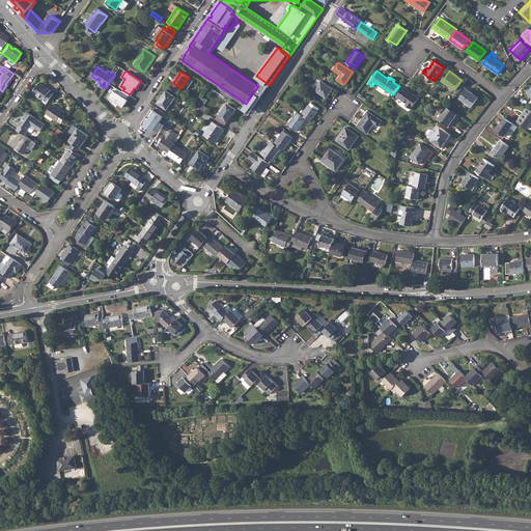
[(335,83),(326,76),(323,81),(320,80),(314,89),(327,98),(333,88),(332,87),(335,83)]
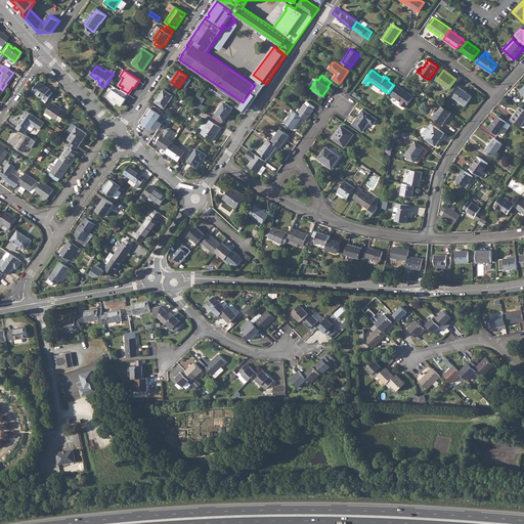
[(241,106),(248,111),(266,84),(260,80),(241,106)]
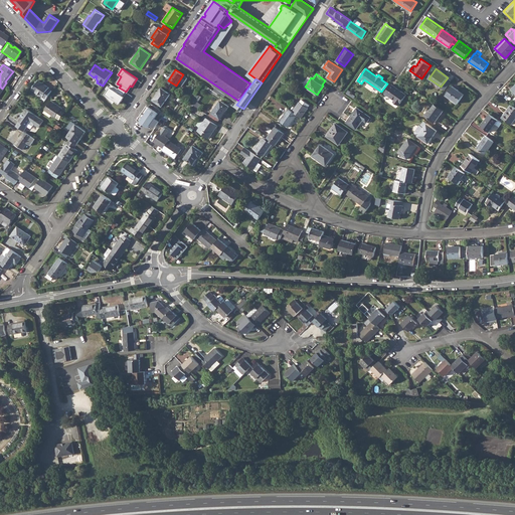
[(41,99),(44,102),(52,91),(49,89),(49,88),(38,79),(32,90),(42,97),(41,99)]
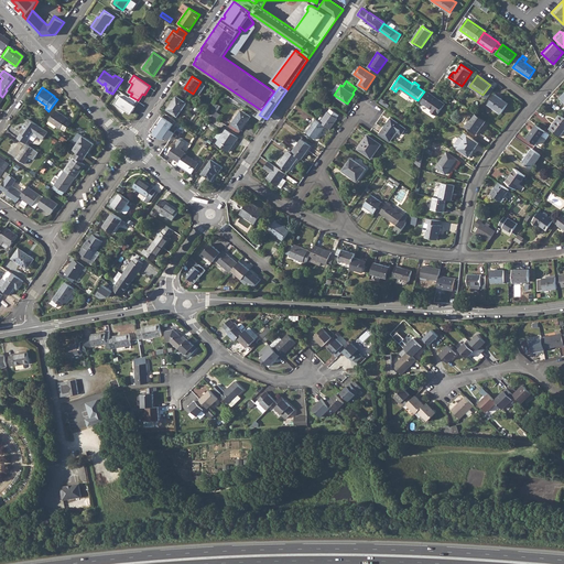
[(429,91),(421,102),(424,105),(425,105),(432,109),(431,110),(436,115),(437,114),(438,114),(445,104),(429,91)]
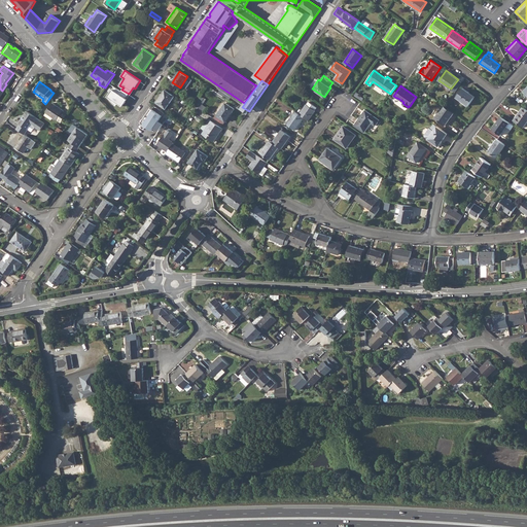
[(124,100),(129,94),(121,90),(121,91),(114,86),(107,96),(116,105),(117,103),(123,106),(126,101),(124,100)]
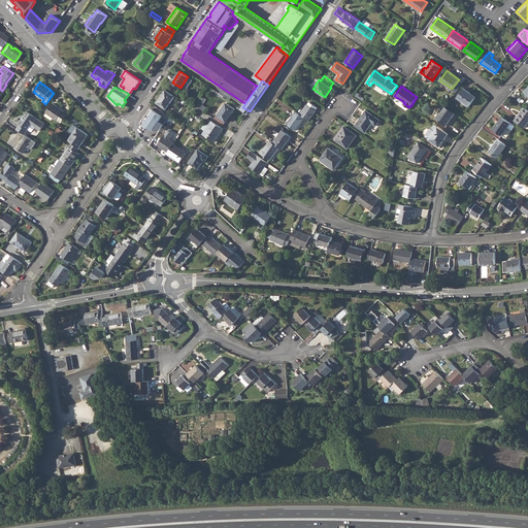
[(464,88),(457,97),(469,105),(475,96),(464,88)]
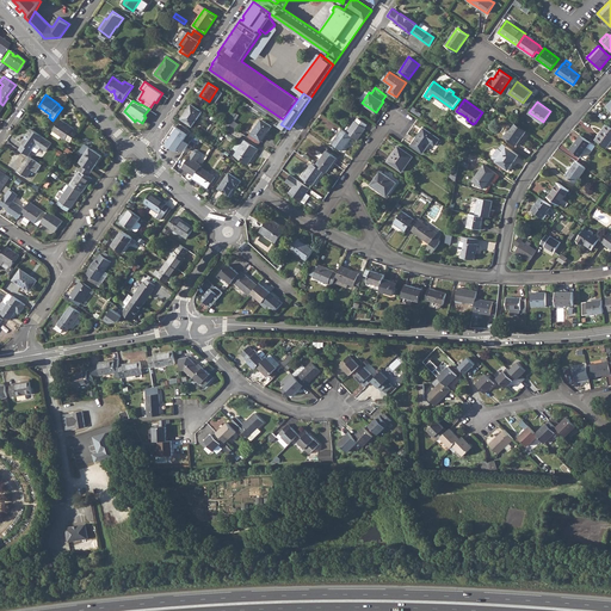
[(191,104),(181,118),(192,125),(203,111),(191,104)]
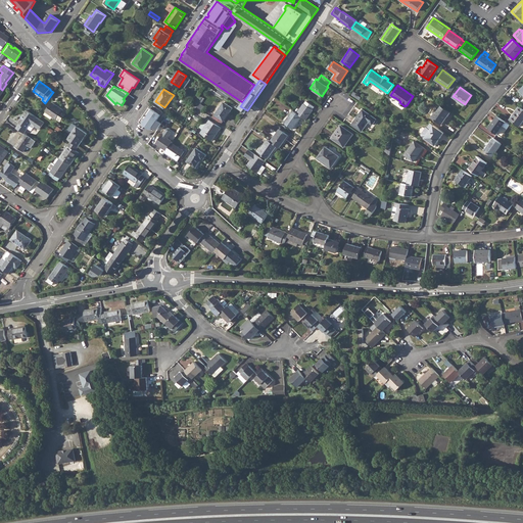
[(199,95),(193,104),(197,106),(199,102),(203,97),(199,95)]
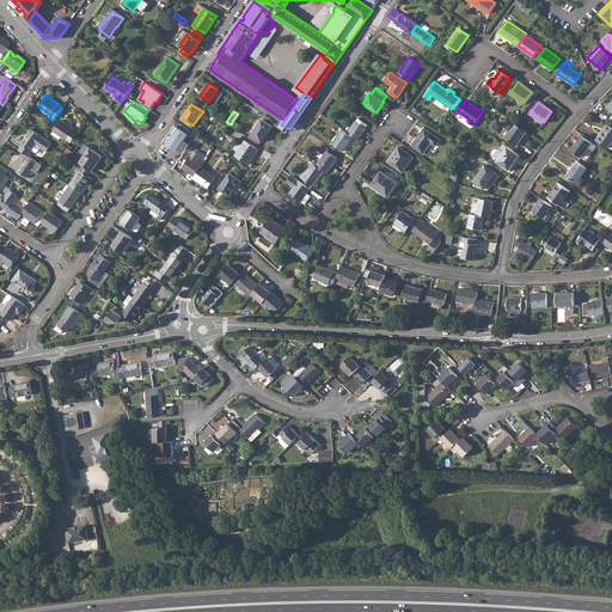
[(355,121),(348,132),(353,135),(357,139),(366,128),(365,128),(367,124),(359,118),(356,121),(355,121)]
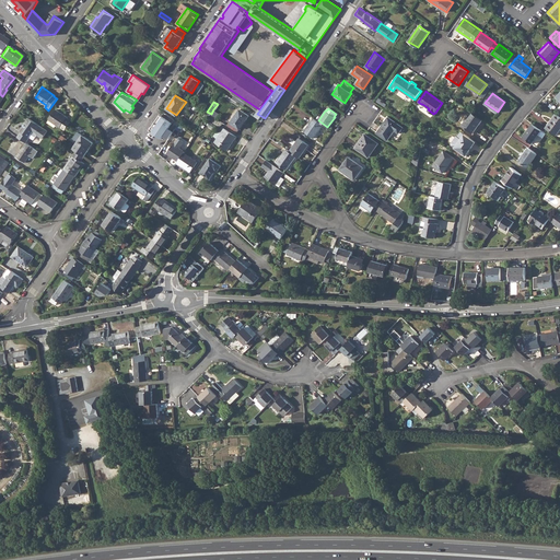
[(60,127),(66,130),(72,120),(67,117),(68,117),(56,109),(47,121),(55,127),(56,125),(60,128),(60,127)]
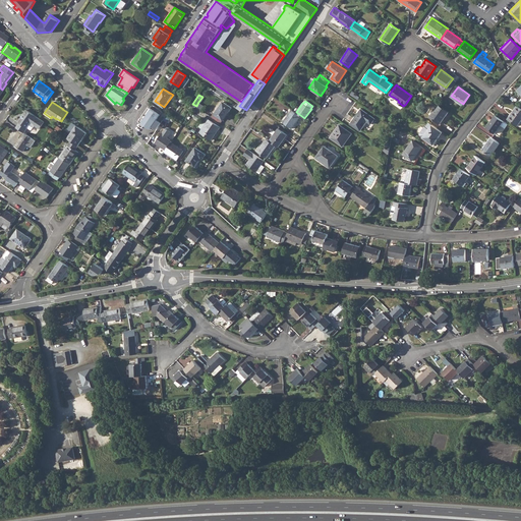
[(192,104),(189,102),(187,104),(190,106),(189,108),(192,111),(193,110),(196,106),(192,104)]
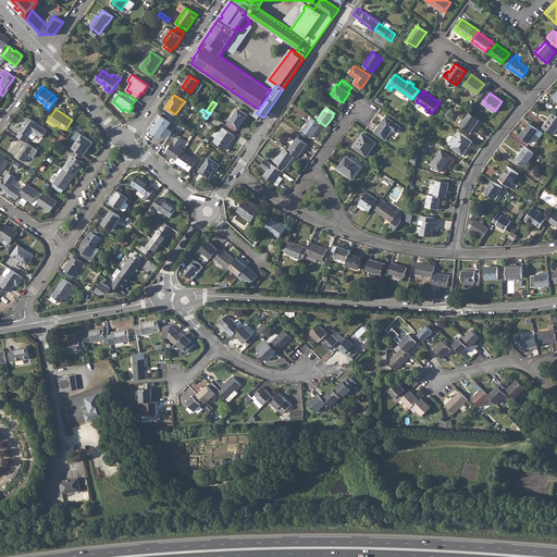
[(238,109),(230,122),(238,128),(248,114),(238,109)]
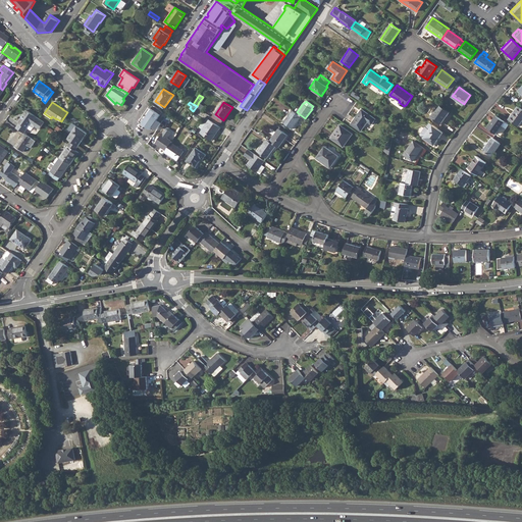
[(167,114),(153,104),(151,107),(150,107),(148,109),(140,121),(152,129),(154,126),(158,128),(167,114)]
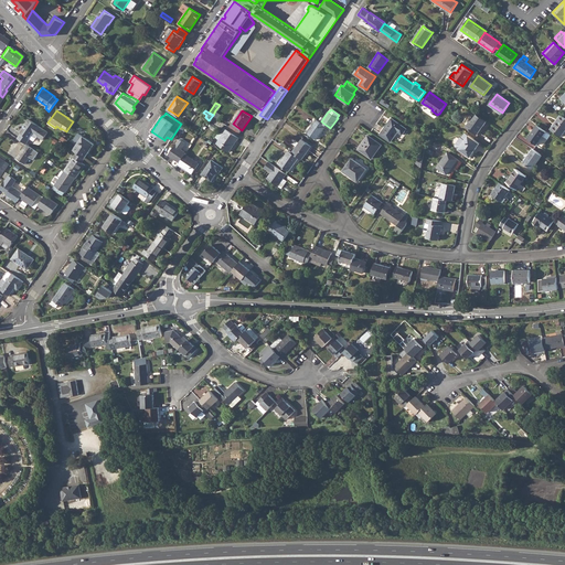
[(478,114),(476,113),(466,126),(477,134),(487,120),(478,114)]
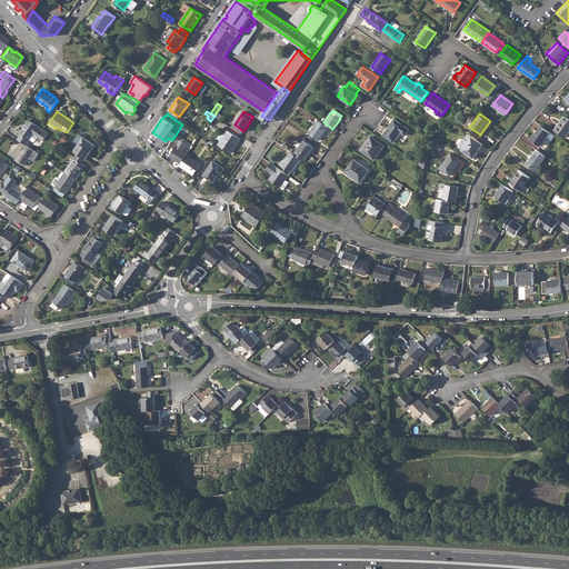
[(215,116),(211,120),(218,125),(221,120),(215,116)]
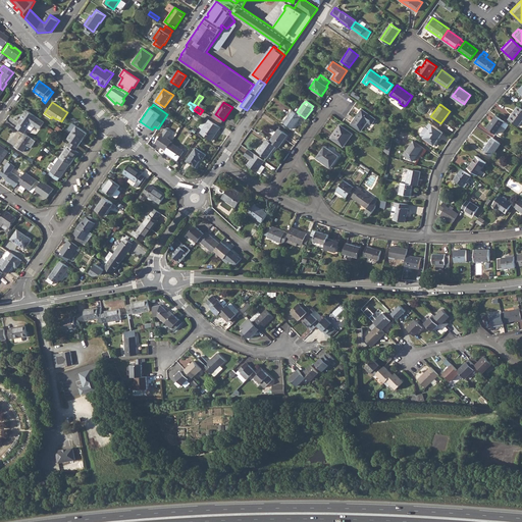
[(521,108),(518,106),(509,119),(518,125),(521,120),(521,108)]
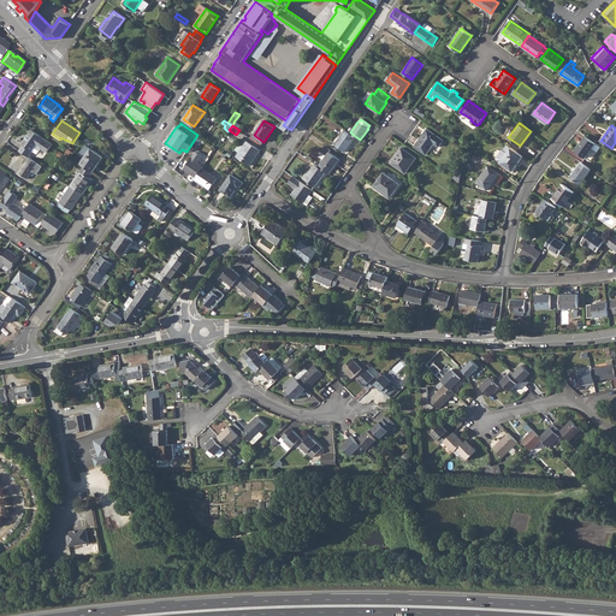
[(23,144),(19,150),(29,157),(33,150),(31,150),(36,142),(40,146),(40,148),(47,152),(52,143),(42,137),(31,129),(28,135),(29,136),(27,138),(22,144),(23,144)]
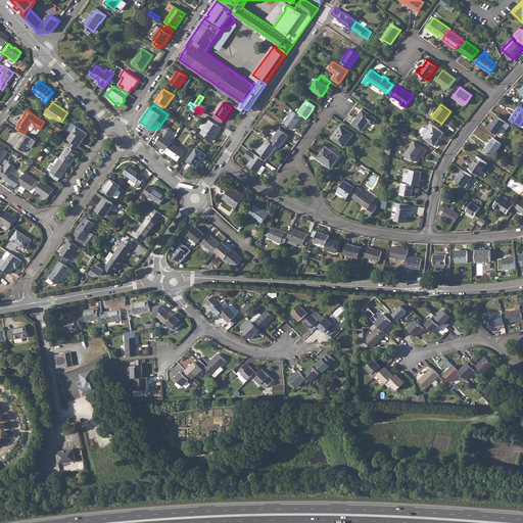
[(363,109),(352,124),(362,131),(369,121),(373,124),(376,119),(363,109)]
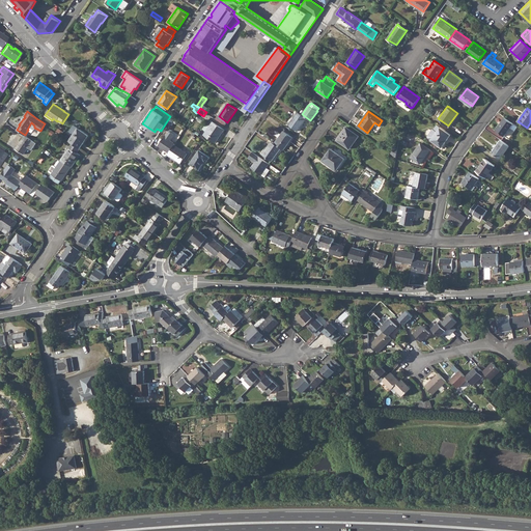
[(302,114),(298,112),(288,124),(297,131),(306,117),(302,114)]
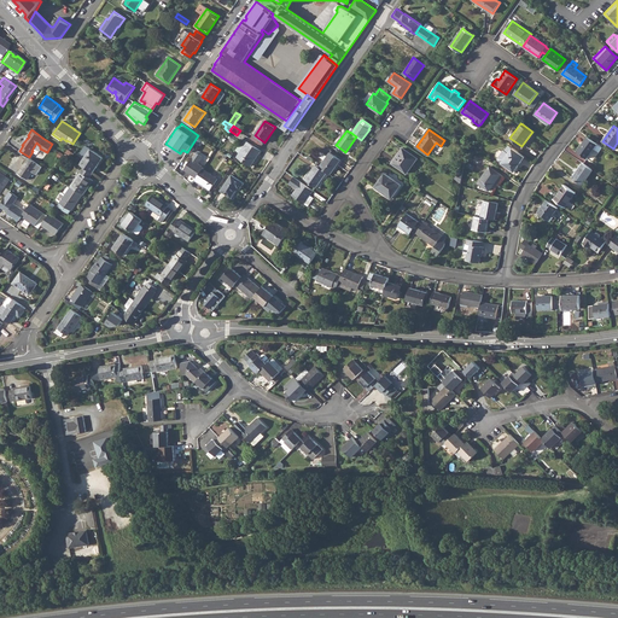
[(598,144),(588,136),(577,151),(587,158),(598,144)]
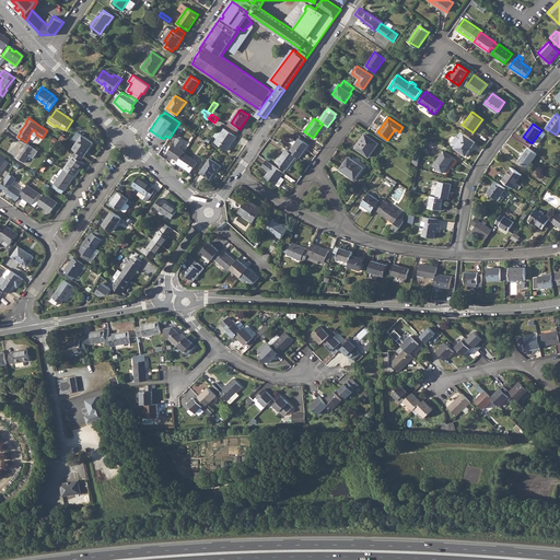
[(224,128),(216,142),(228,150),(236,137),(224,128)]
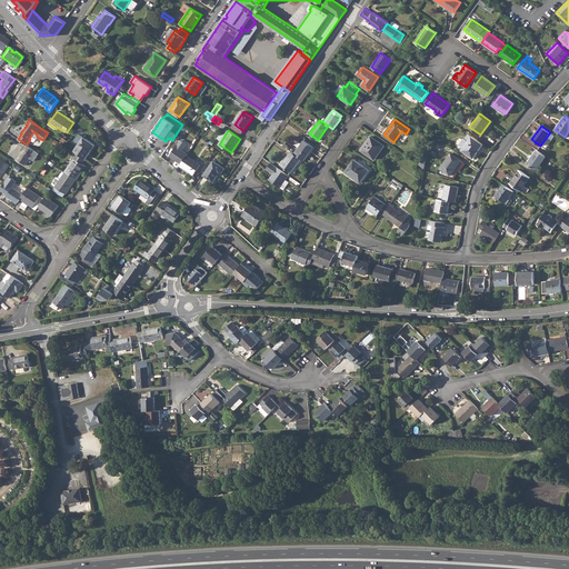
[(370,136),(361,149),(375,159),(385,146),(370,136)]
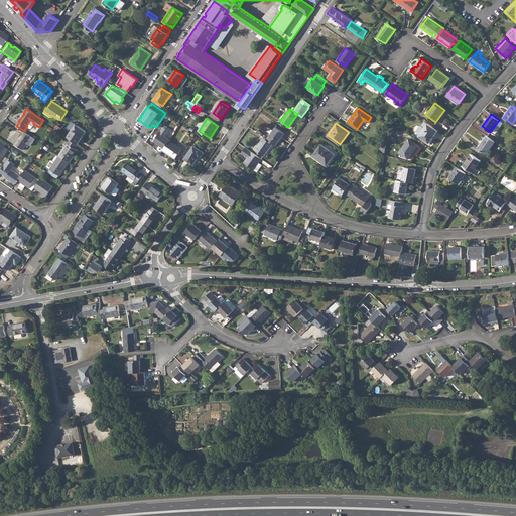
[(424,127),(421,125),(419,126),(415,131),(416,133),(429,143),(437,130),(427,123),(424,127)]
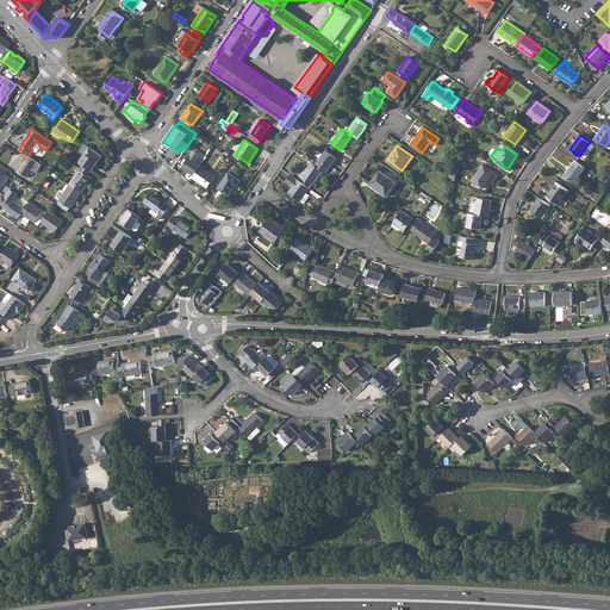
[(89,148),(80,162),(92,169),(101,155),(89,148)]
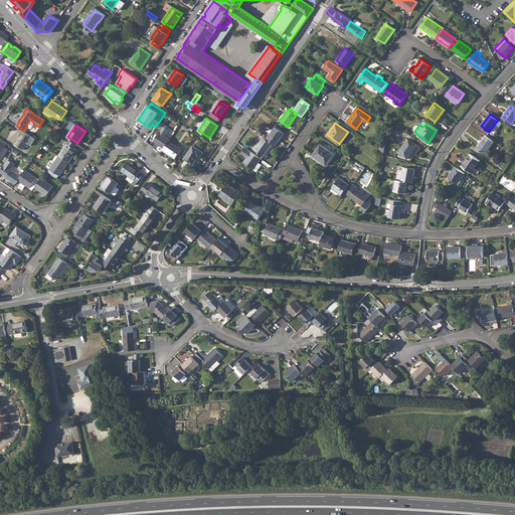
[(154,141),(164,148),(169,141),(170,139),(165,136),(169,130),(164,127),(154,141)]
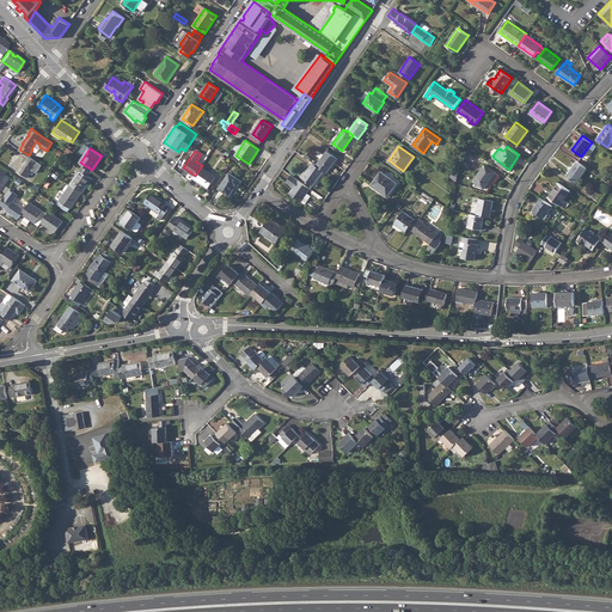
[(322,158),(317,165),(324,170),(326,172),(337,158),(328,151),(324,154),(319,151),(317,155),(322,158)]
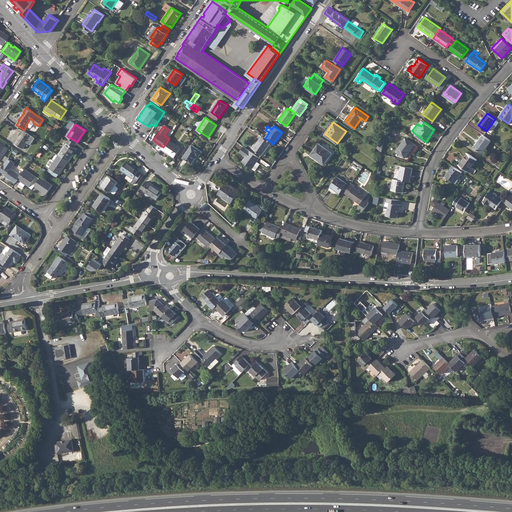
[(31,135),(24,130),(15,143),(23,148),(31,135)]
